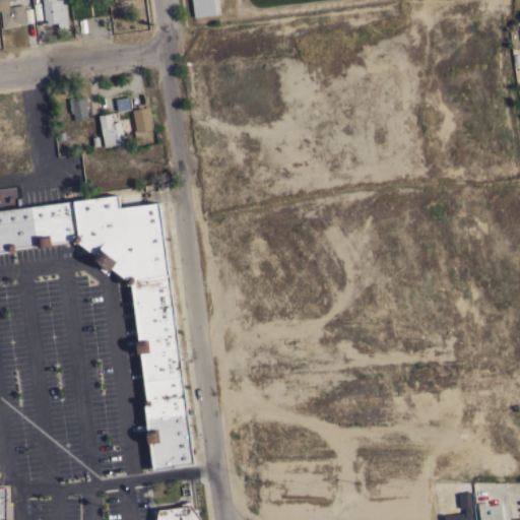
[(0,10),(0,0),(8,0),(8,6),(23,4),(24,9),(31,8),(33,21),(17,23),(17,25),(2,27),(0,10)]
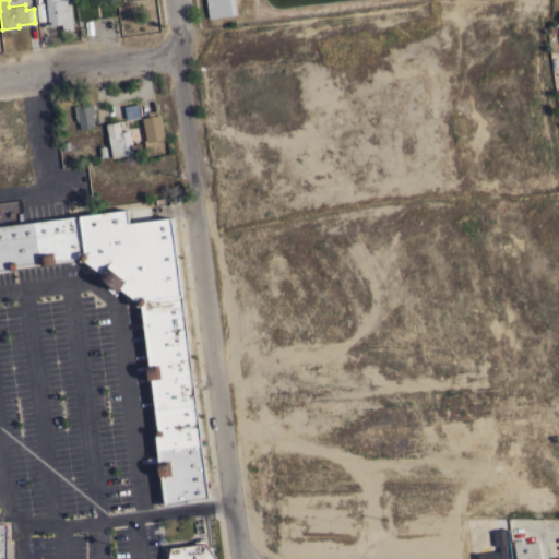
[(69,0),(72,28),(61,31),(61,24),(50,25),(49,21),(47,21),(44,0),(69,0)]
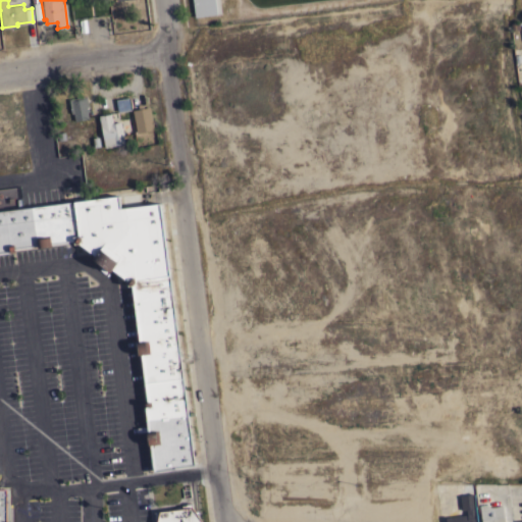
[(192,0),(218,0),(220,13),(195,16),(192,0)]
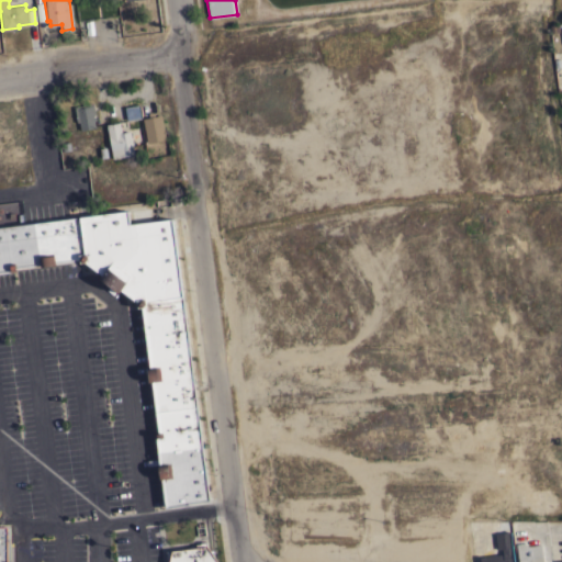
[(78,122),(76,122),(74,107),(92,103),(94,114),(92,115),(92,117),(96,117),(96,120),(93,120),(94,127),(79,130),(78,122)]
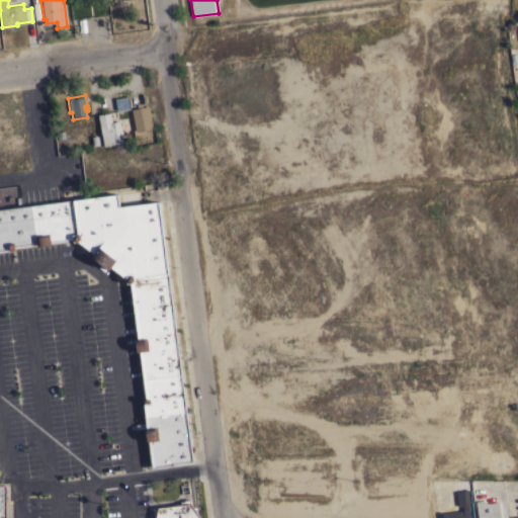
[(131,109),(148,105),(151,120),(152,120),(152,121),(151,121),(153,127),(135,132),(131,109)]
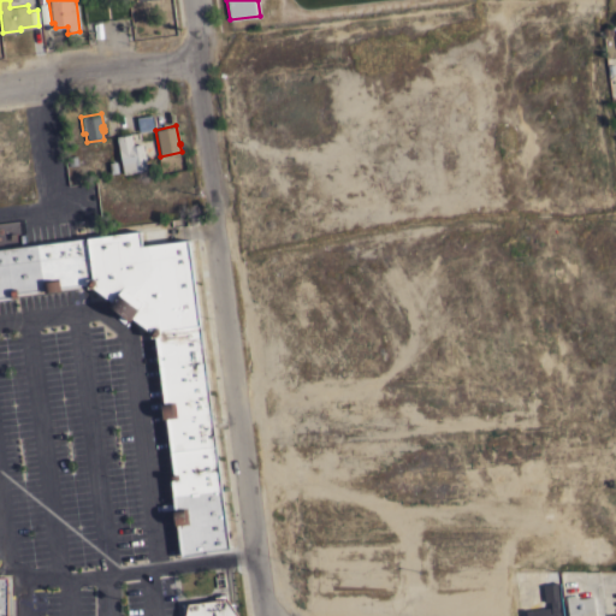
[(116,136),(130,134),(132,146),(142,143),(147,169),(123,173),(116,136)]
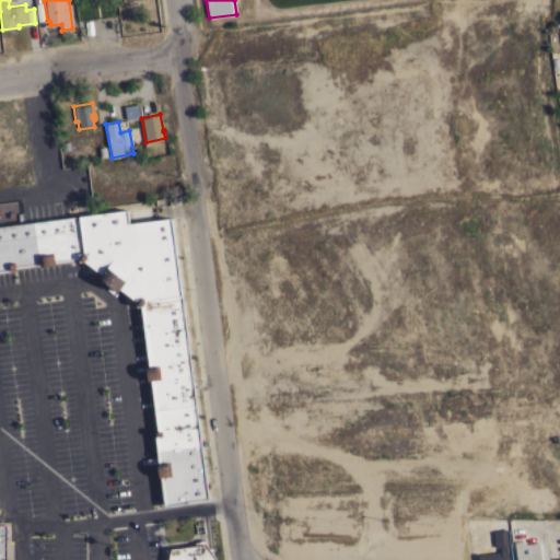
[(79,261),(79,259),(54,263),(55,265),(39,267),(39,264),(14,267),(15,270),(0,271),(0,225),(127,210),(129,223),(171,218),(208,499),(202,500),(202,499),(187,501),(188,503),(164,506),(160,477),(159,477),(156,463),(158,463),(154,432),(156,431),(150,381),(148,382),(146,366),(148,365),(140,306),(137,306),(136,301),(119,289),(117,292),(97,279),(101,273),(83,261),(79,261)]
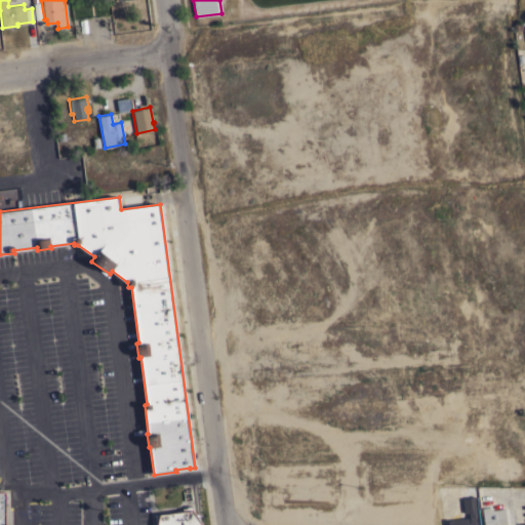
[(466,488),(475,487),(479,524),(447,524),(447,520),(469,517),(469,513),(463,513),(461,498),(467,497),(466,488)]
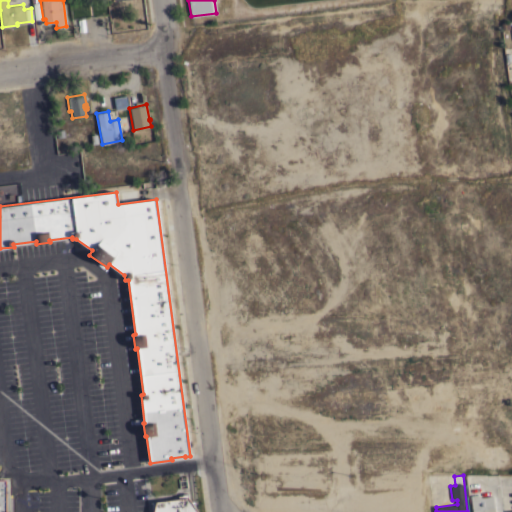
[(0,511),(0,480),(6,480),(6,496),(10,496),(10,511),(0,511)]
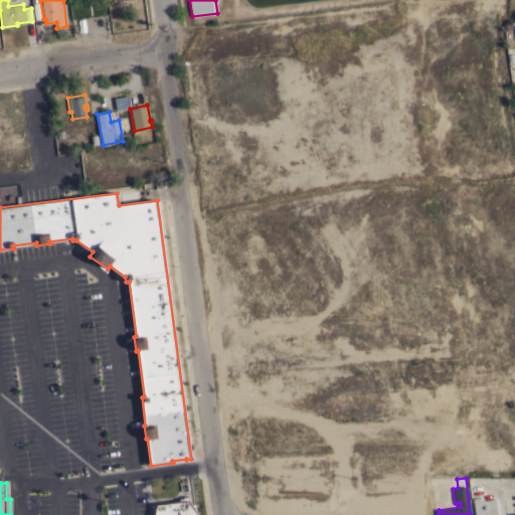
[(179,501),(179,499),(183,498),(183,497),(188,496),(189,500),(199,514),(153,514),(152,505),(179,501)]
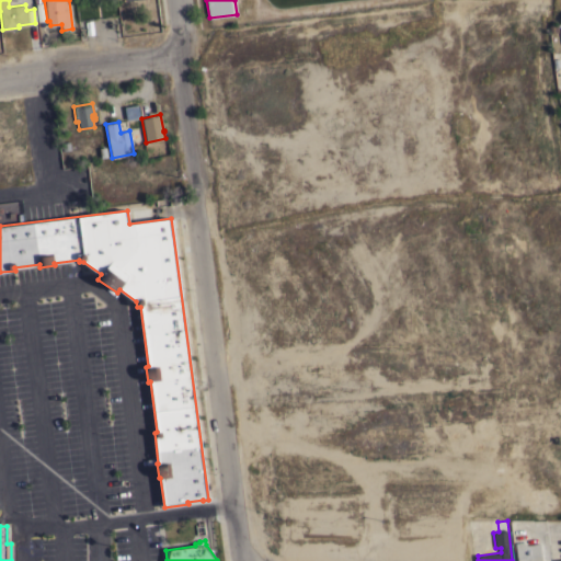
[(539,542),(540,560),(517,560),(515,542),(524,541),(527,545),(539,542)]
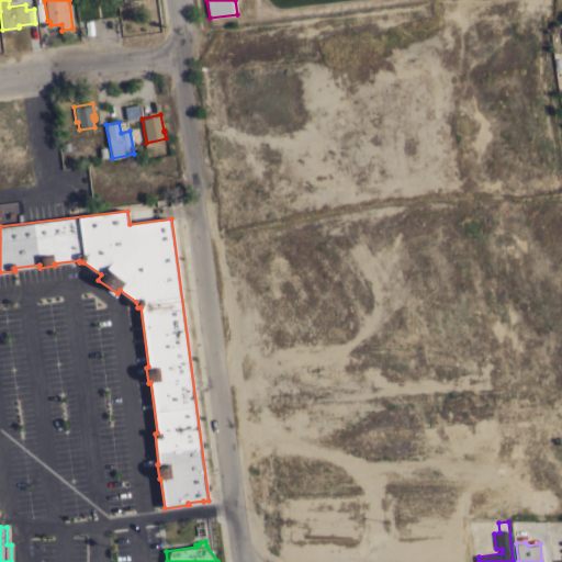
All buildings are outlined.
